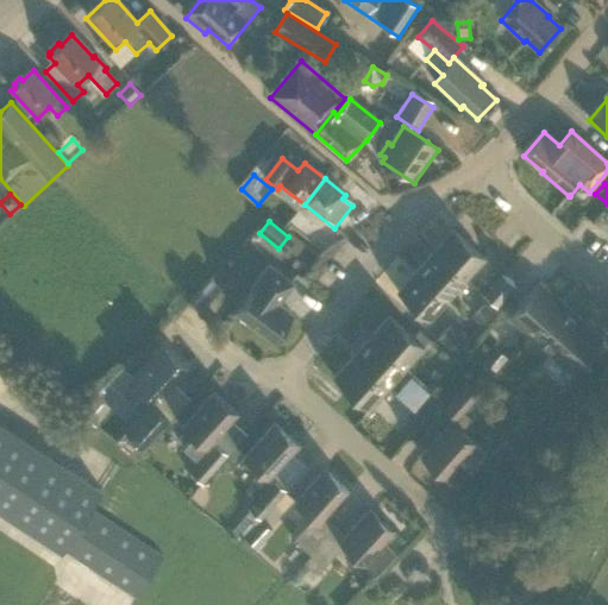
[(453,233),(436,253),(467,282),(486,260),(453,233)]
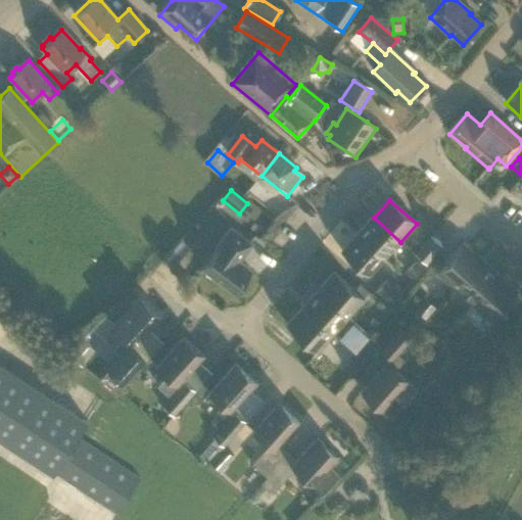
[(374,218),(358,235),(385,260),(400,242),(374,218)]
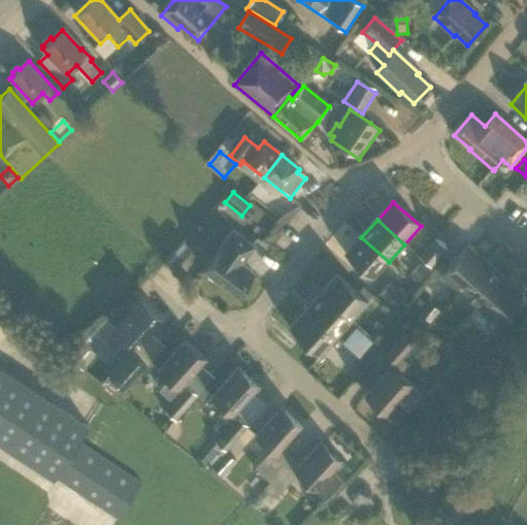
[(221,253),(206,273),(208,275),(209,277),(212,281),(216,281),(237,297),(254,275),(241,266),(255,248),(234,232),(220,252),(221,253)]
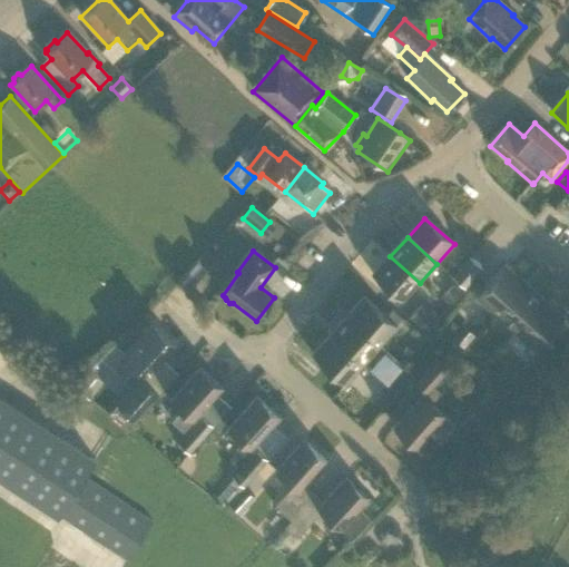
[(420,283),(390,256),(373,276),(402,302),(420,283)]
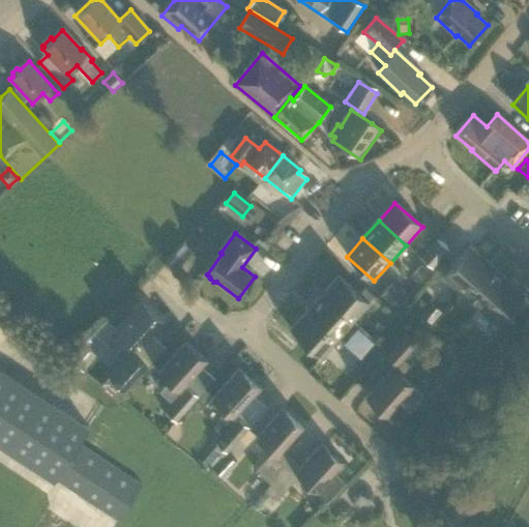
[(420,259),(432,269),(446,253),(435,242),(420,259)]
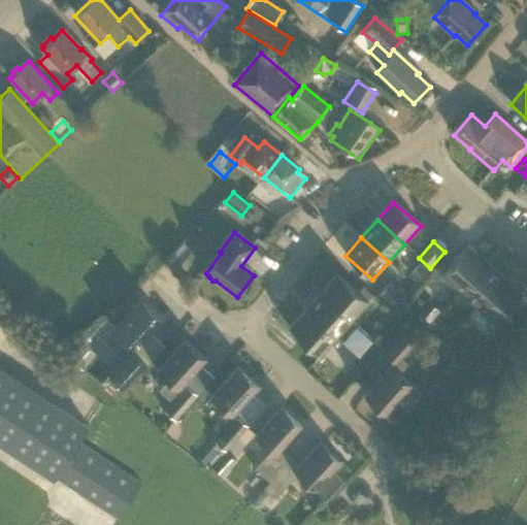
[(441,277),(460,293),(487,263),(468,247),(441,277)]
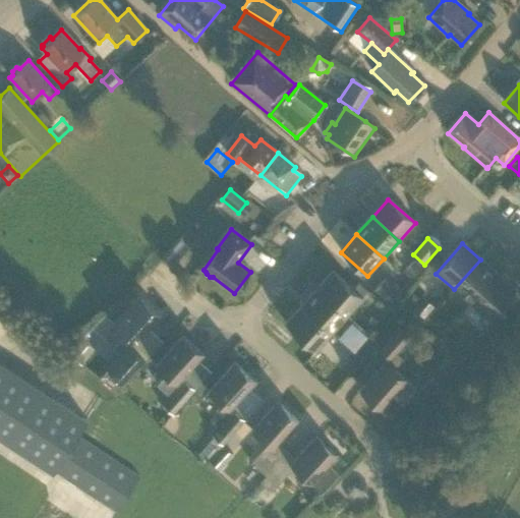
[(454,289),(471,304),(498,275),(480,260),(454,289)]
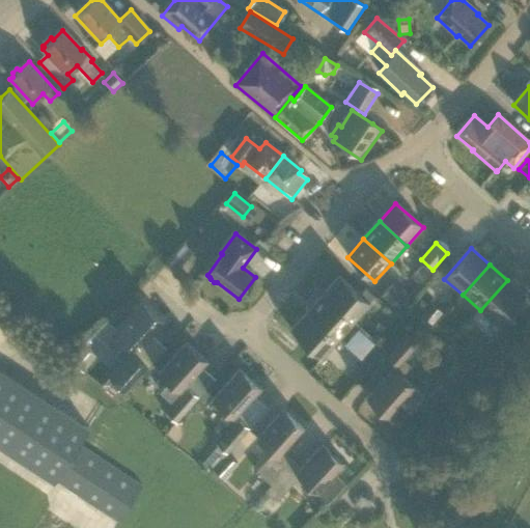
[(419,284),(428,273),(421,267),(411,278),(419,284)]
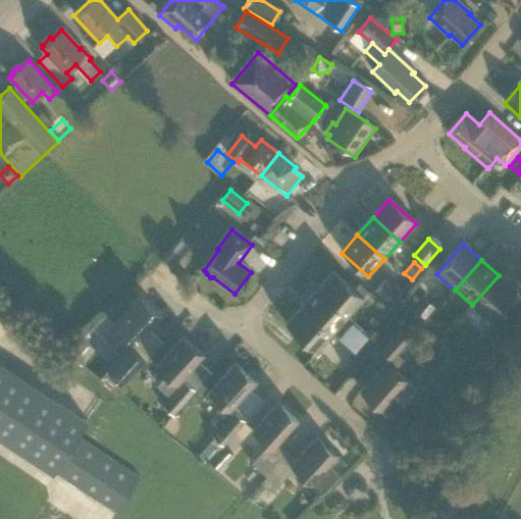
[(334,273),(318,291),(348,317),(364,300),(363,300),(358,295),(334,273)]
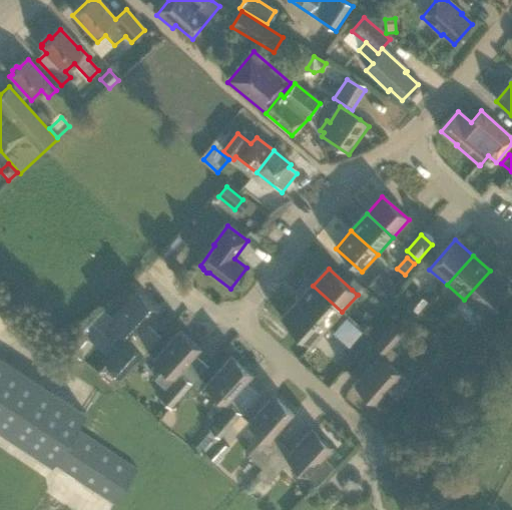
[(490,271),(464,300),(481,316),(507,287),(490,271)]
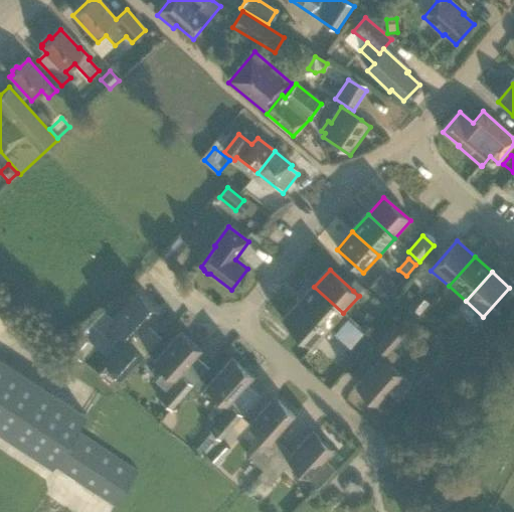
[(369,288),(384,301),(395,289),(379,276),(369,288)]
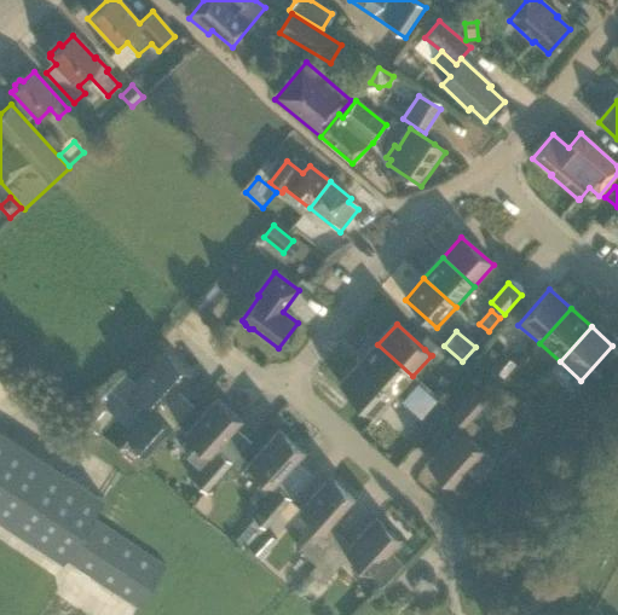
[(427,338),(420,346),(425,349),(431,355),(438,348),(427,338)]
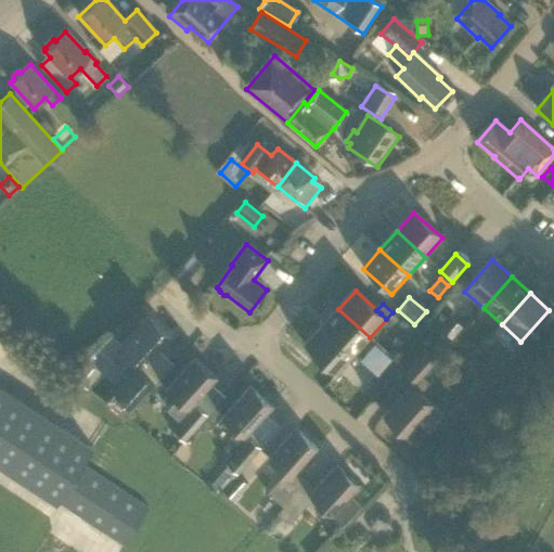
[(338,309),(322,328),(353,356),(370,337),(338,309)]
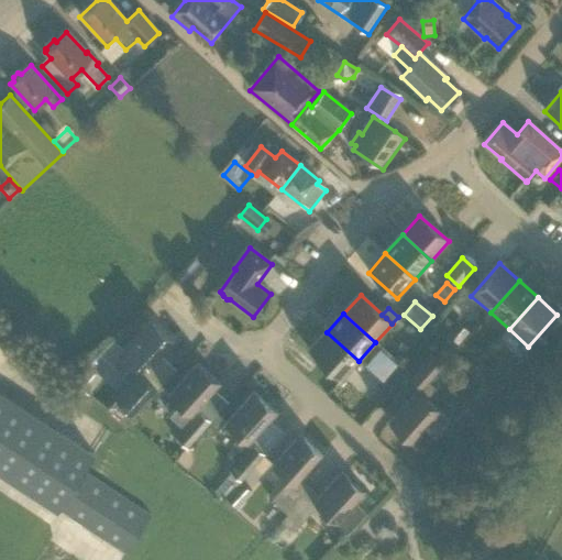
[(124,352),(138,363),(122,380),(132,388),(142,377),(142,379),(174,343),(151,322),(124,352)]
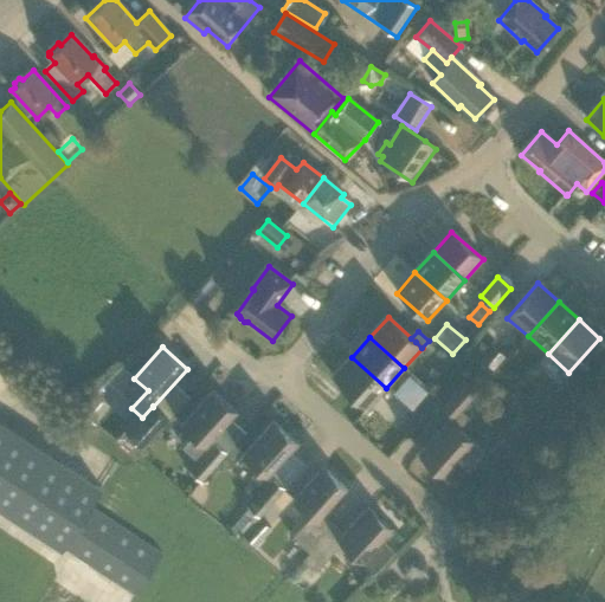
[(386,388),(352,357),(333,379),(367,409),(386,388)]
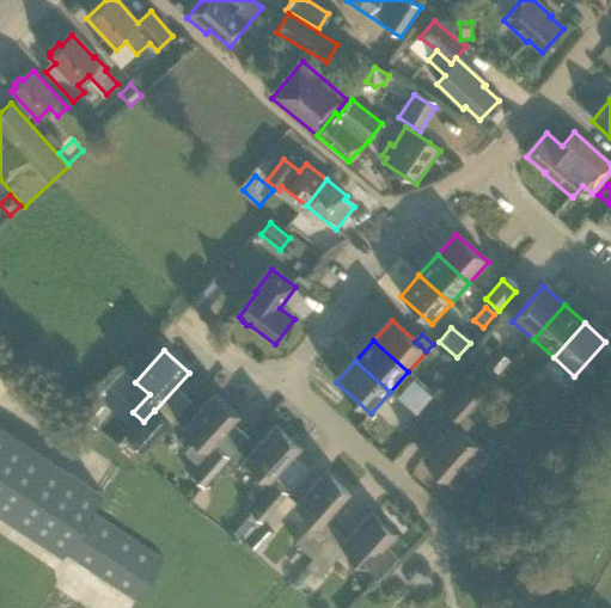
[(489,458),(478,448),(464,435),(474,423),(465,416),(482,397),(469,386),(446,411),(458,422),(453,427),(423,460),(448,481),(462,466),(474,476),(489,458)]
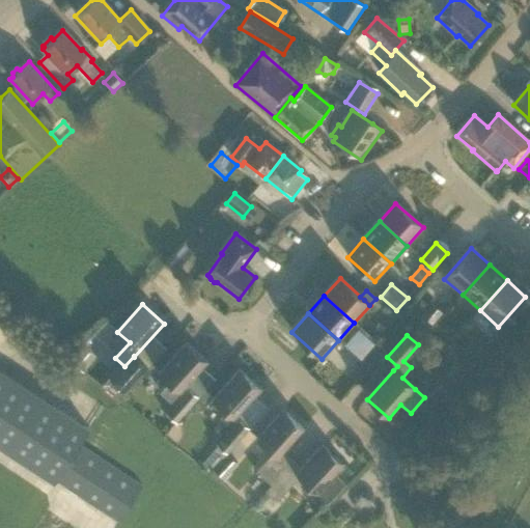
[(171,383),(161,394),(171,403),(207,363),(186,344),(160,373),(171,383)]
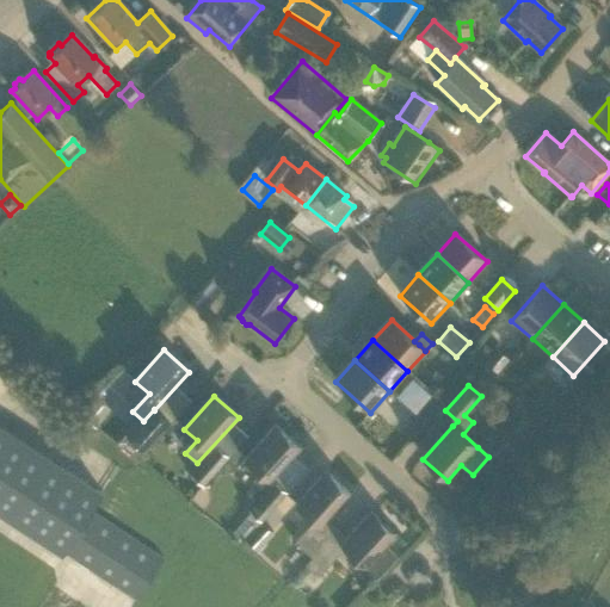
[(425,421),(438,407),(426,397),(414,412),(425,421)]
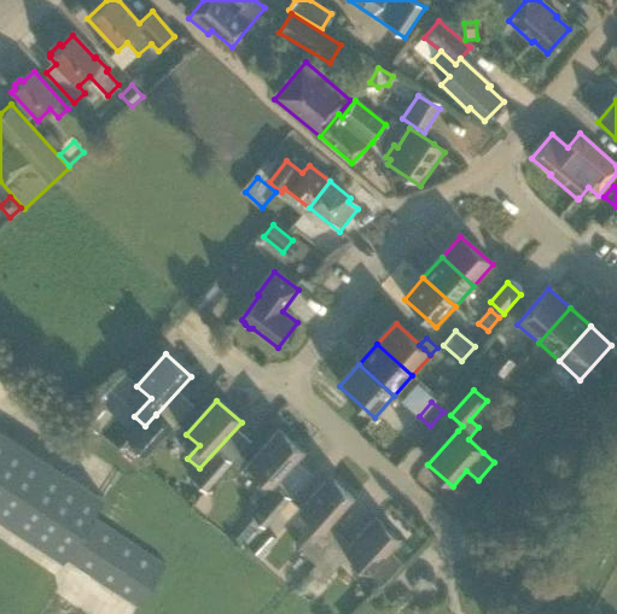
[(145,457),(172,428),(156,415),(156,414),(145,426),(129,443),(145,457)]
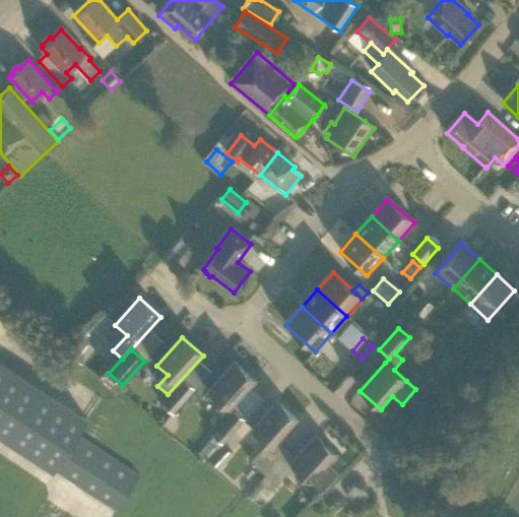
[(0,437),(54,472),(55,471),(118,513),(140,478),(77,438),(87,422),(0,364),(0,437)]
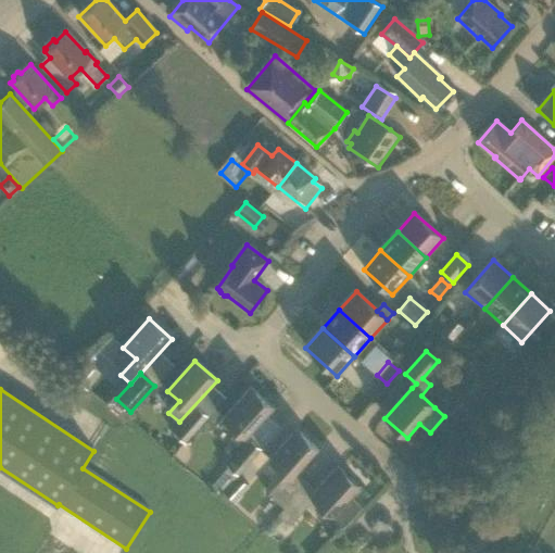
[(224,419),(246,439),(273,409),(251,389),(224,419)]
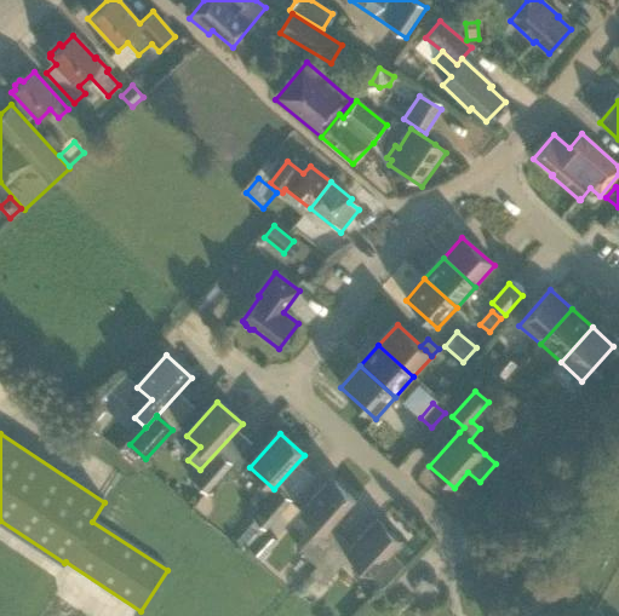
[(145,459),(130,444),(127,442),(118,453),(137,471),(148,460),(145,459)]
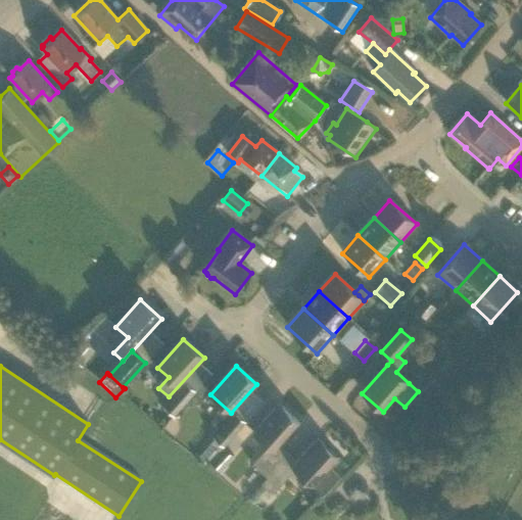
[(183,384),(160,409),(172,419),(194,394),(183,384)]
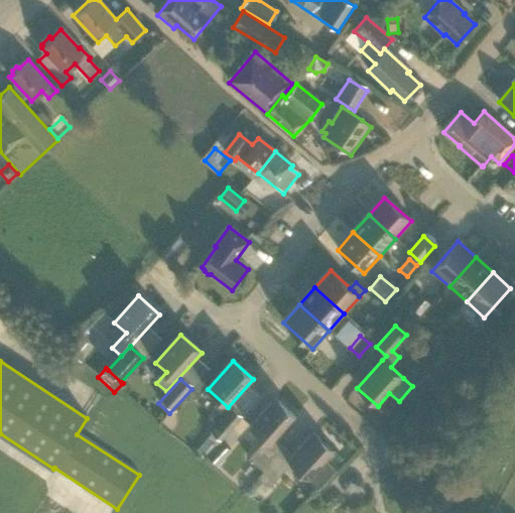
[(249,460),(264,473),(285,450),(276,440),(296,417),(275,399),(250,427),(266,441),(249,460)]
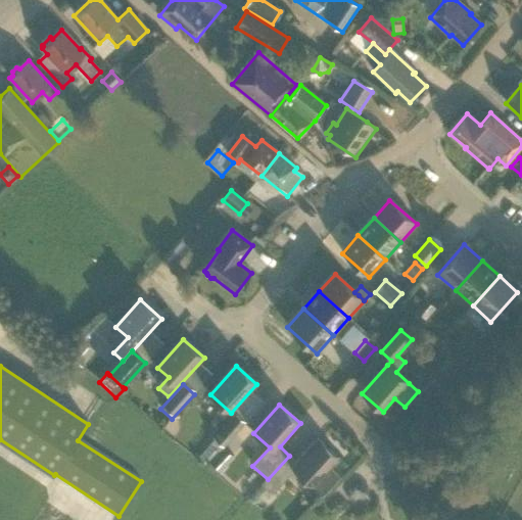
[(214,439),(225,448),(247,423),(236,414),(229,423),(214,439)]
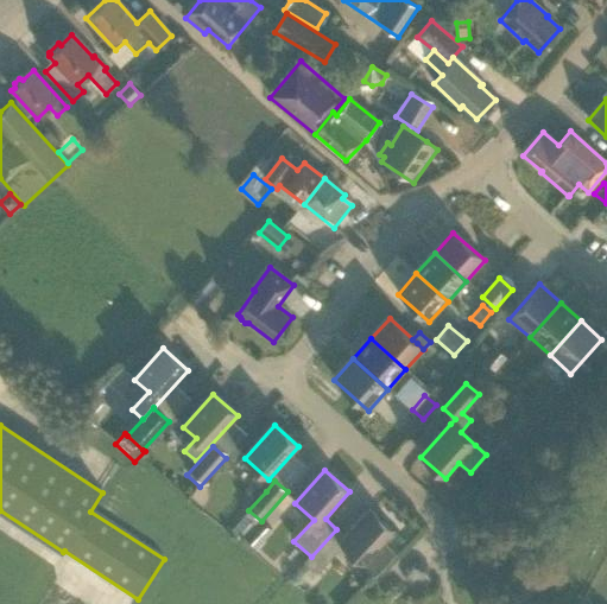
[(336,529),(311,557),(305,565),(317,576),(336,553),(342,559),(349,552),(375,576),(394,554),(383,544),(393,532),(370,510),(346,536),(336,529)]
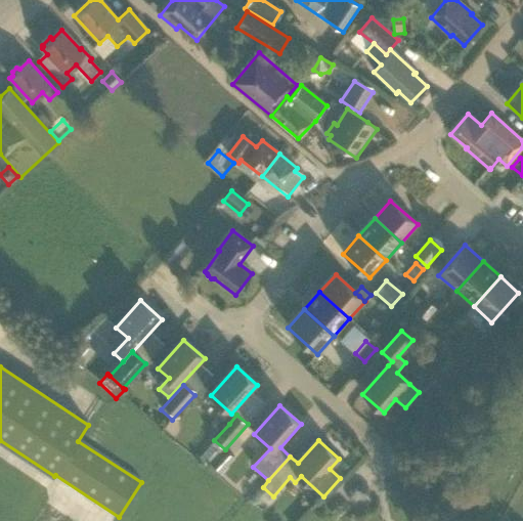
[(221,474),(235,459),(225,449),(211,465),(221,474)]
